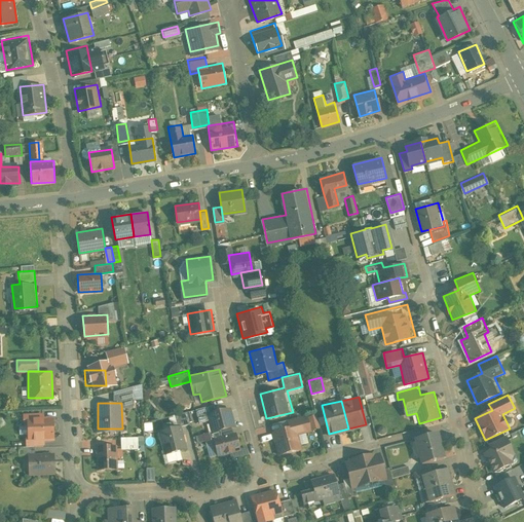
[(198,421),(209,419),(212,433),(227,430),(222,410),(216,411),(214,405),(195,409),(198,421)]
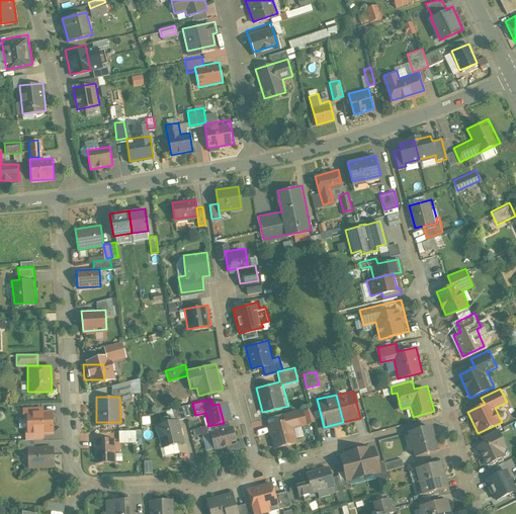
[(23,418),(28,417),(28,427),(25,427),(26,438),(44,437),(44,432),(55,431),(54,411),(36,412),(36,406),(22,407),(23,418)]
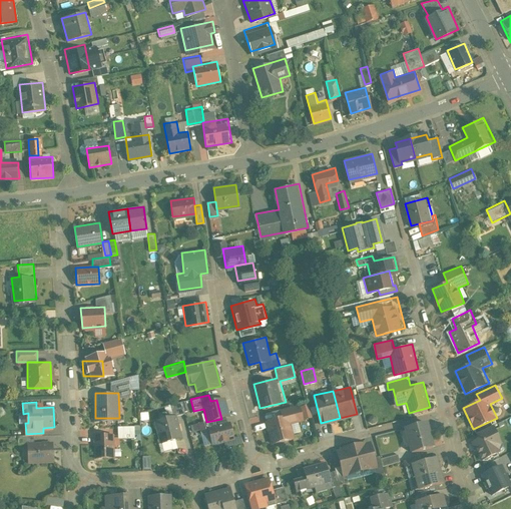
[(302,403),(279,409),(281,417),(266,421),(271,444),(295,438),(292,422),(306,418),(302,403)]
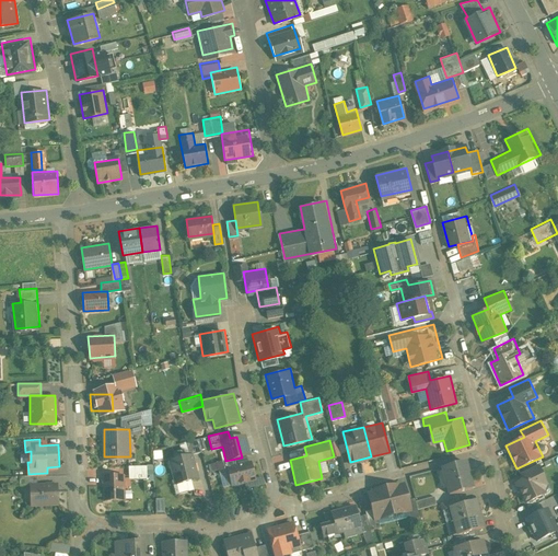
[(193,452),(169,459),(175,483),(198,477),(193,452)]
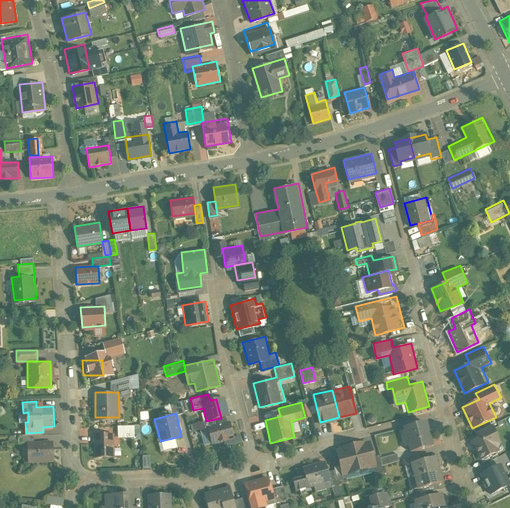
[(427,420),(405,426),(412,450),(434,444),(427,420)]
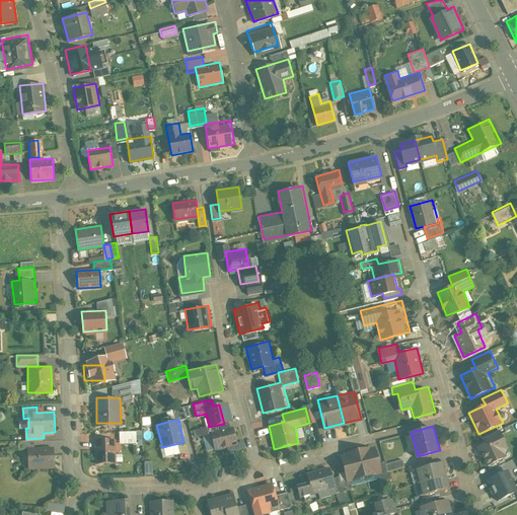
[(233,427),(210,433),(215,450),(238,444),(233,427)]
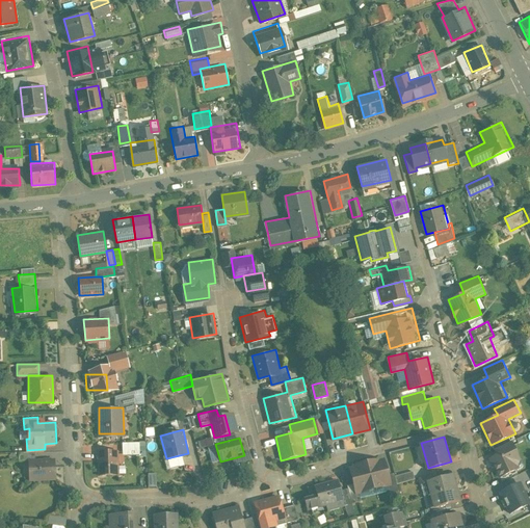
[(512,440),(496,448),(498,452),(488,456),(498,477),(519,467),(515,459),(521,456),(512,440)]
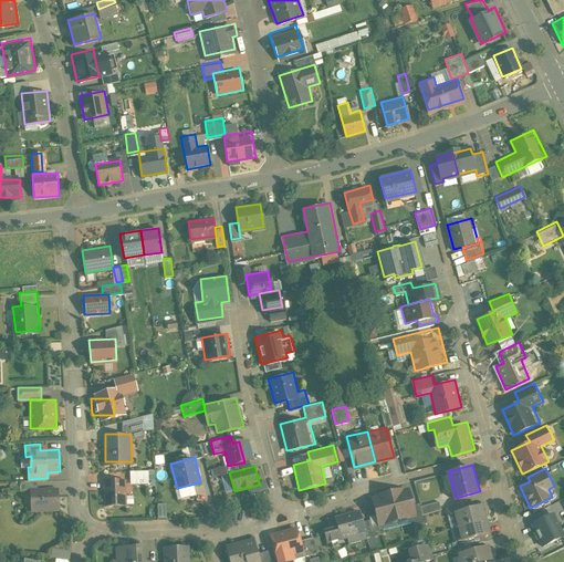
[(148,469),(131,469),(131,480),(148,480),(148,469)]
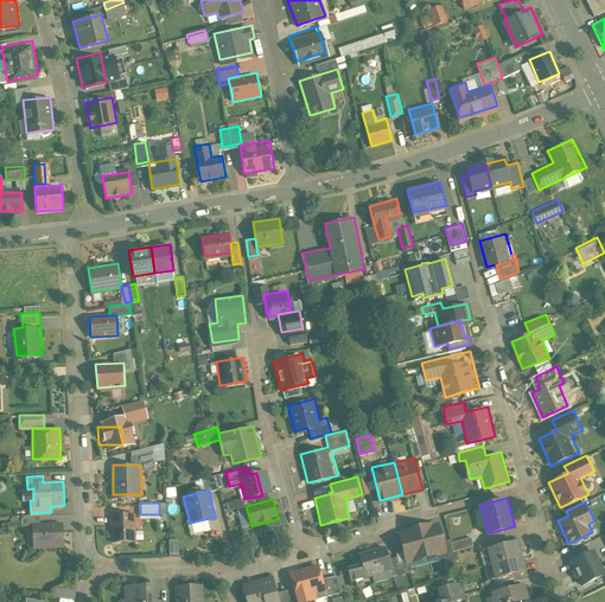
[(134,512),(112,513),(112,540),(134,539),(134,512)]
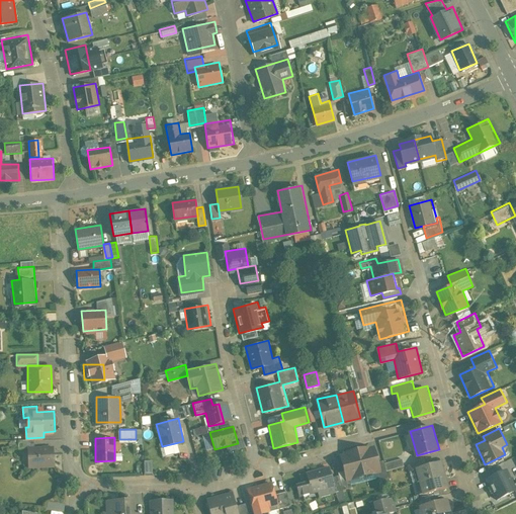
[(17,448),(27,448),(28,464),(55,463),(54,446),(33,446),(33,439),(17,439),(17,448)]
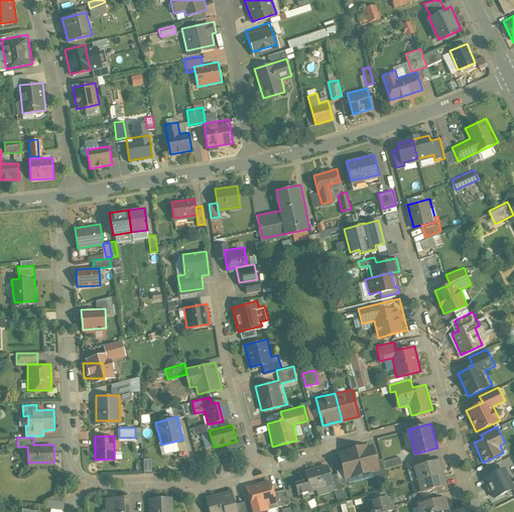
[(344,451),(338,453),(342,467),(344,475),(346,474),(374,467),(375,467),(373,458),(370,443),(364,445),(364,443),(343,450),(344,451)]
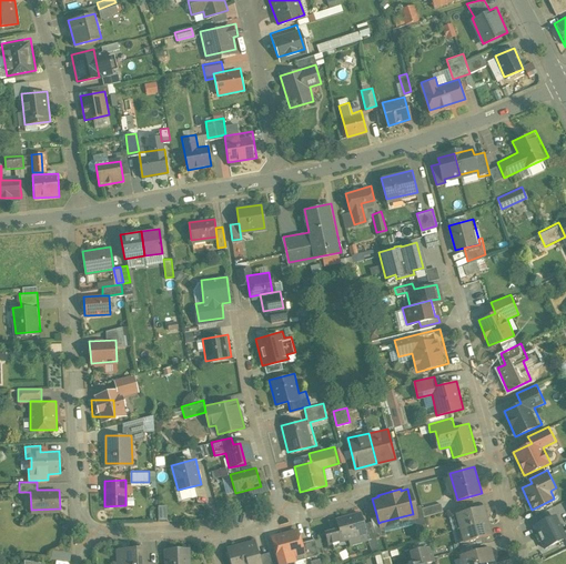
[(167,503),(158,503),(159,517),(168,516),(167,503)]
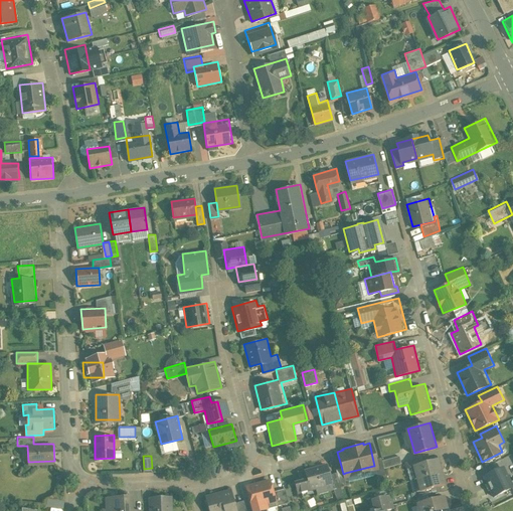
[(379,456),(372,457),(374,466),(373,466),(373,468),(381,466),(379,456)]
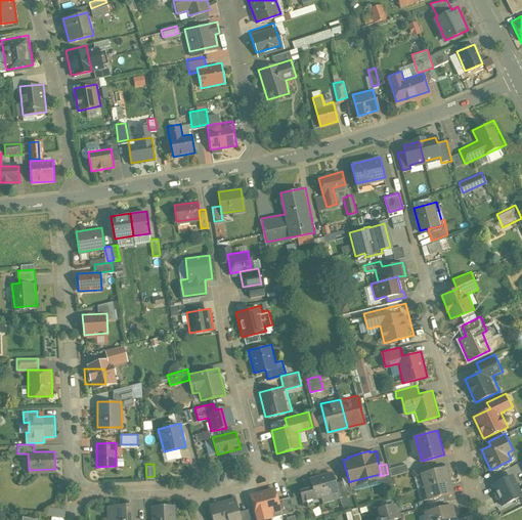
[(407,471),(406,464),(389,468),(391,475),(407,471)]
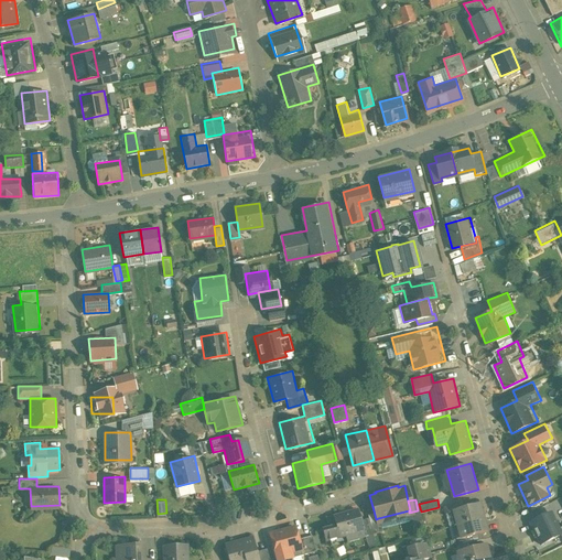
[(483,502),(453,509),(456,524),(486,515),(483,502)]
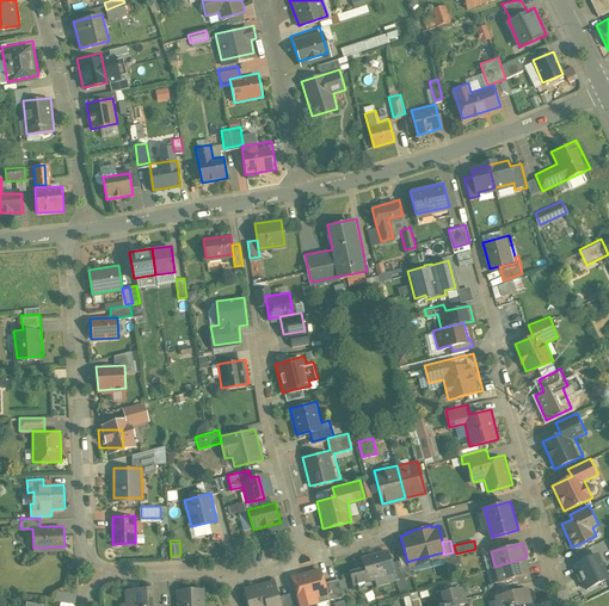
[(391,572),(392,570),(389,560),(386,549),(352,557),(356,568),(348,570),(351,583),(365,580),(365,577),(391,572)]
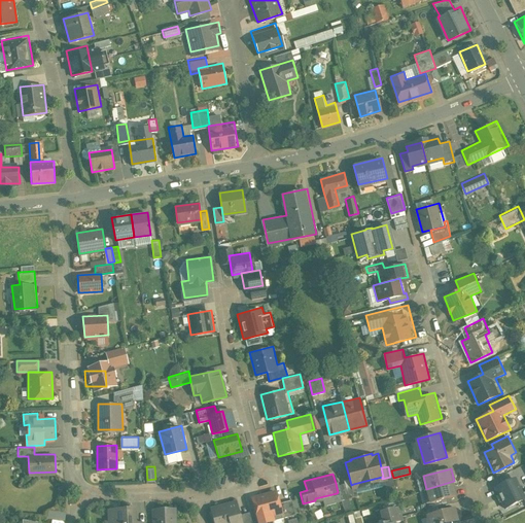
[(351,485),(349,477),(342,478),(343,481),(345,489),(353,486),(353,484),(351,485)]
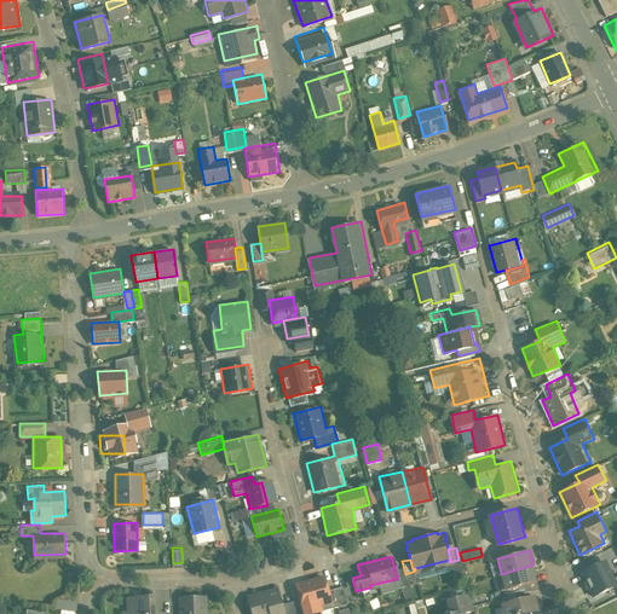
[(459,560),(449,562),(451,571),(461,568),(459,560)]
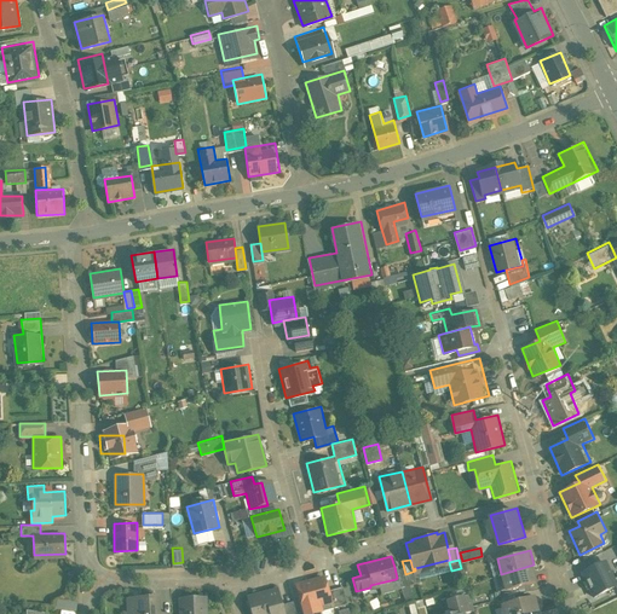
[(403,565),(395,567),(397,578),(396,579),(398,585),(408,583),(405,574),(403,565)]
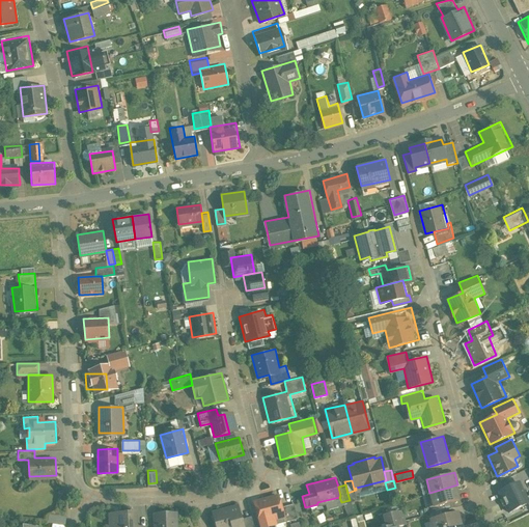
[(462,498),(457,484),(429,493),(434,505),(462,498)]
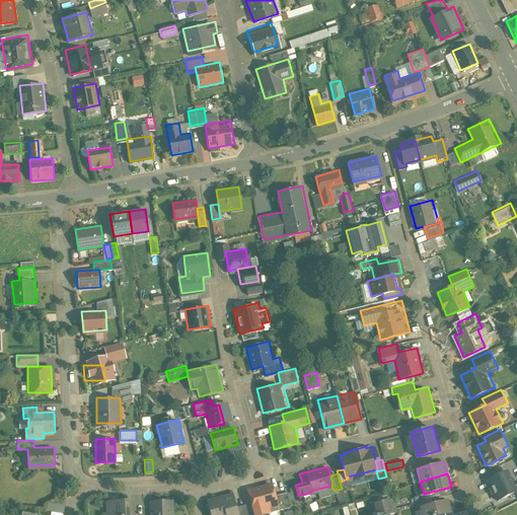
[(348,479),(340,482),(342,489),(350,486),(348,479)]
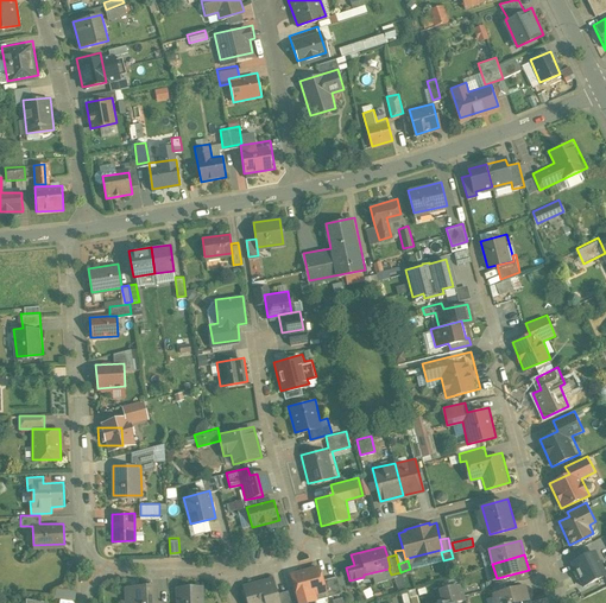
[(296,598),(326,591),(327,596),(341,592),(338,575),(324,578),(321,565),(290,573),(296,598)]
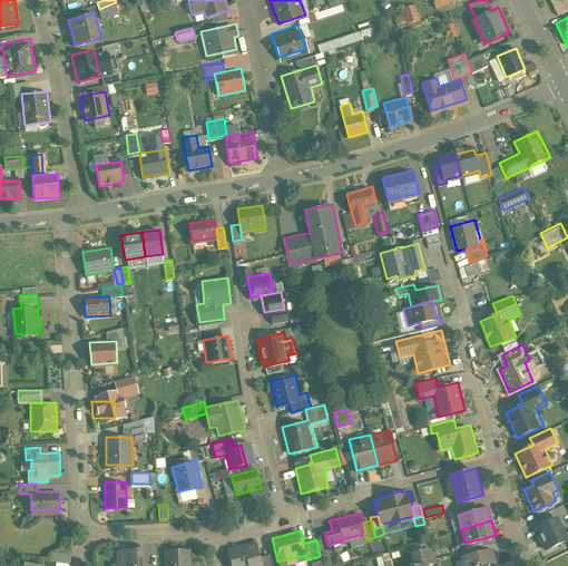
[(255,540),(227,548),(232,565),(262,565),(260,557),(255,540)]
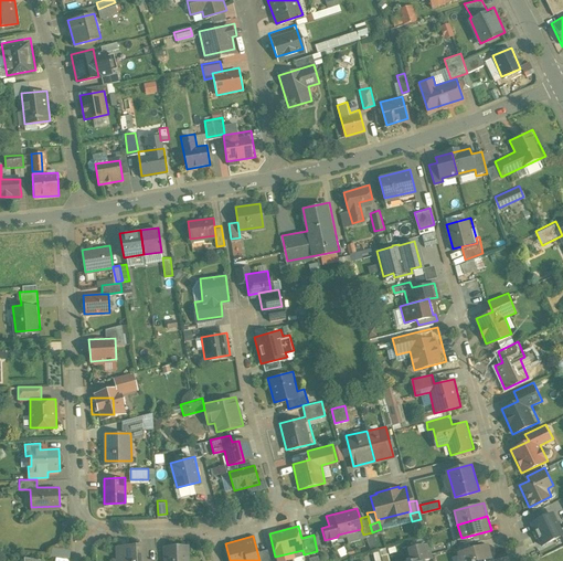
[(189,560),(189,542),(163,543),(163,560),(189,560)]
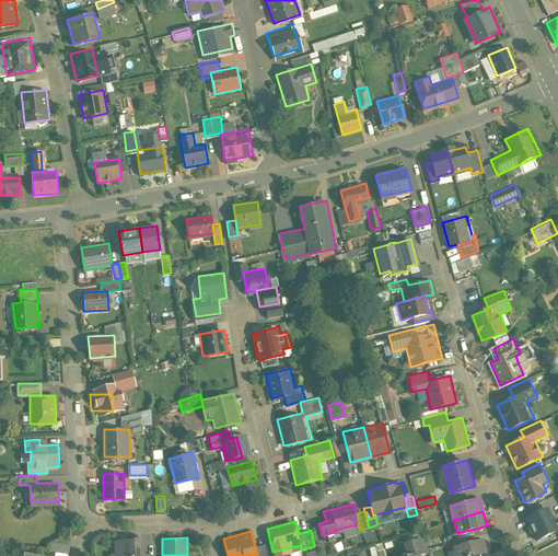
[(422,555),(422,553),(426,553),(421,537),(406,542),(409,555),(406,555),(422,555)]
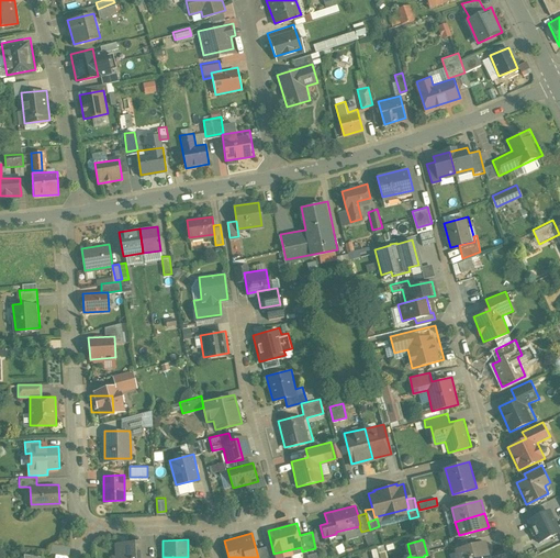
[(146,542),(114,542),(114,557),(156,557),(156,556),(146,556),(146,542)]
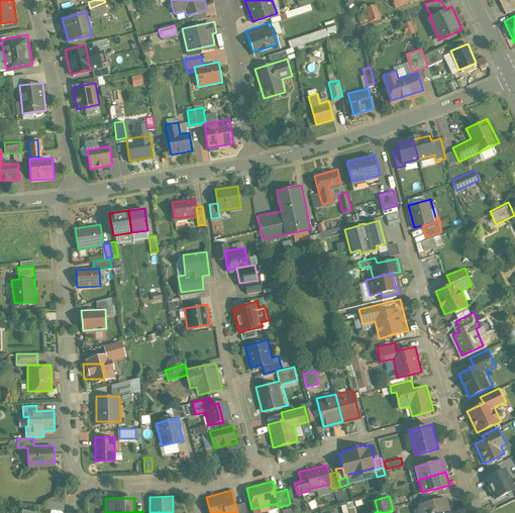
[(421,512),(440,512),(451,510),(447,498),(420,505),(421,512)]
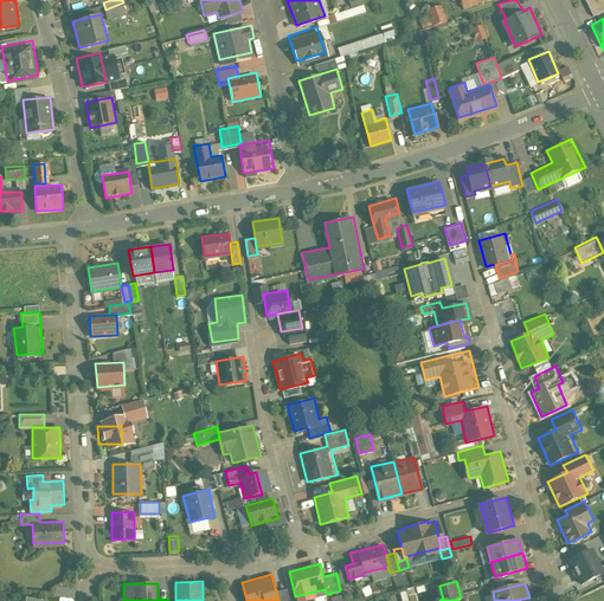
[(290,600),(288,588),(276,592),(278,600),(290,600)]
